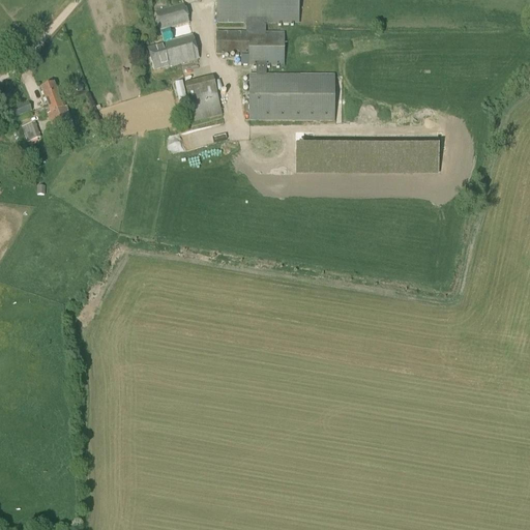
[(216,0),(216,23),(246,24),(246,34),(216,33),(216,55),(249,55),(249,57),(249,65),(249,66),(256,66),(256,76),(248,76),(248,122),(333,122),(334,76),(266,76),(266,66),(284,66),(284,34),(265,34),(265,24),(298,24),(298,0),(216,0)]
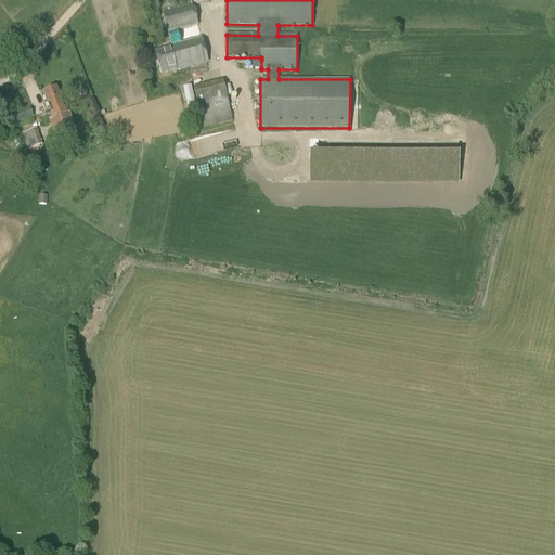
[(172,47),(202,39),(193,7),(165,14),(169,34),(170,34),(172,47)]
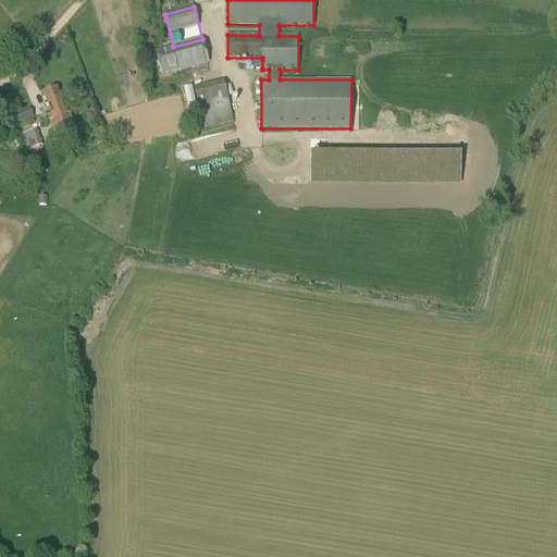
[(202,39),(173,47),(171,48),(156,52),(162,75),(209,63),(202,39)]
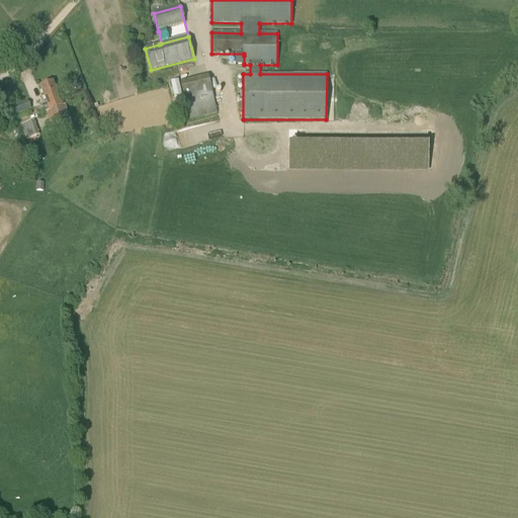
[(244,64),(244,56),(235,56),(235,64),(244,64)]
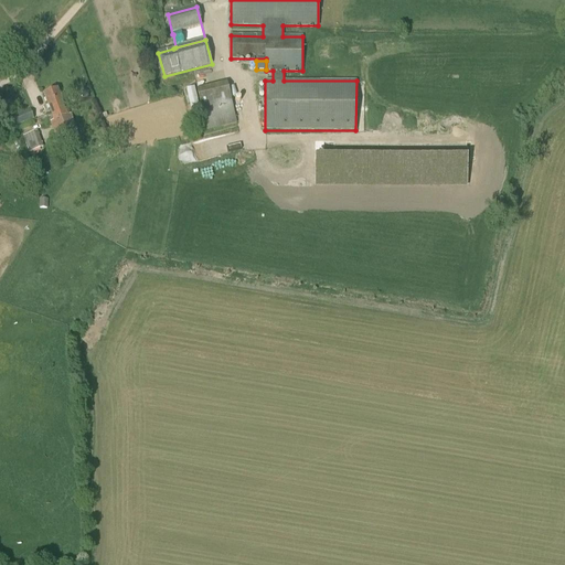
[(206,130),(237,124),(227,82),(196,89),(206,130)]
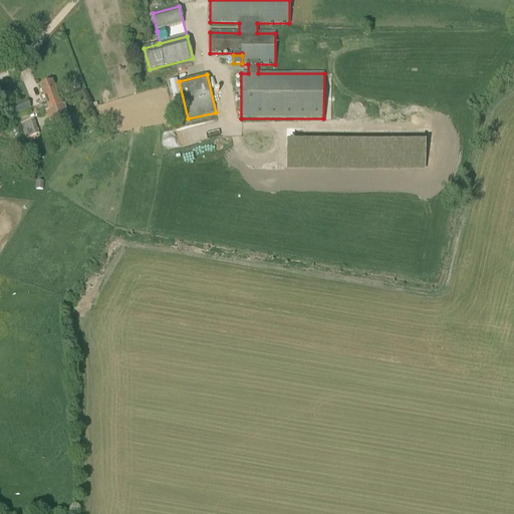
[(52,81),(41,86),(50,111),(47,112),(52,126),(66,120),(68,125),(71,124),(70,119),(65,105),(62,106),(52,81)]
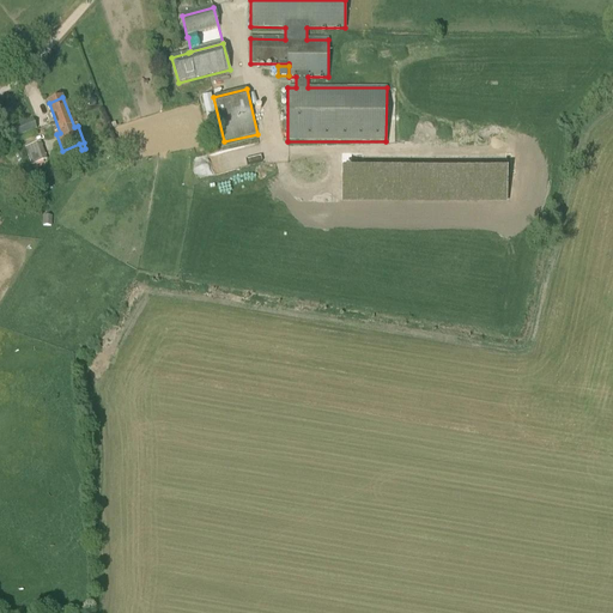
[(13,139),(37,129),(32,120),(10,129),(13,139)]
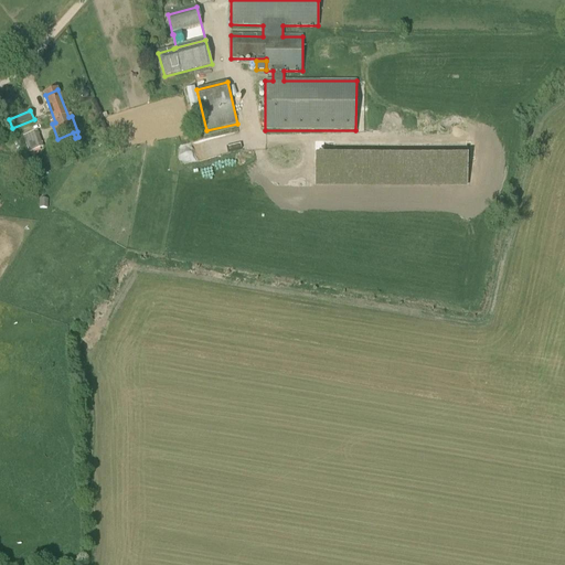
[(29,152),(43,147),(38,131),(22,137),(29,152)]
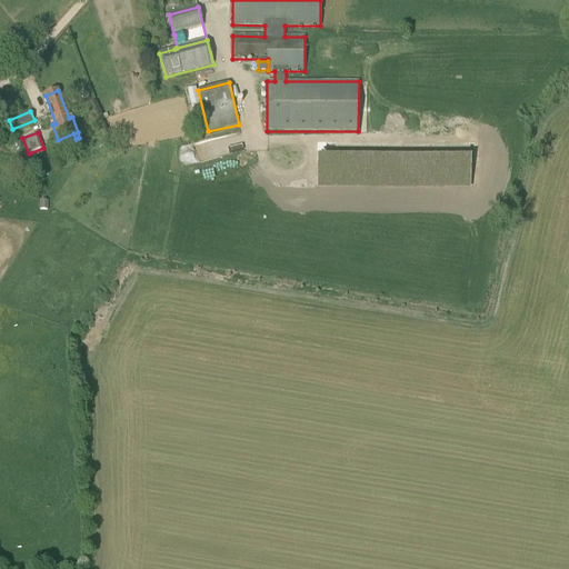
[(239,132),(180,146),(185,166),(243,152),(239,132)]
